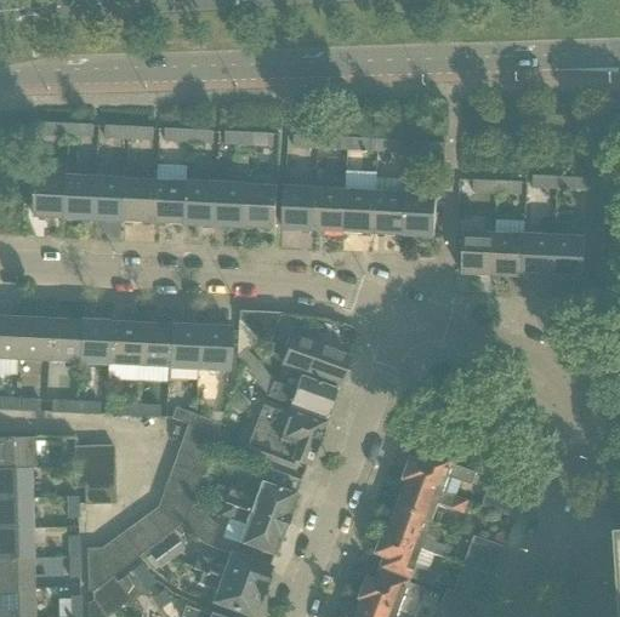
[(46,133),(70,135),(70,123),(46,121),(46,133)]
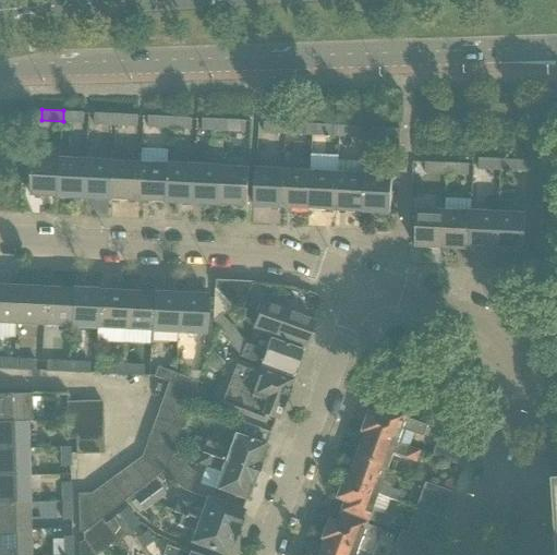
[(63,110),(63,121),(84,122),(85,111),(63,110)]
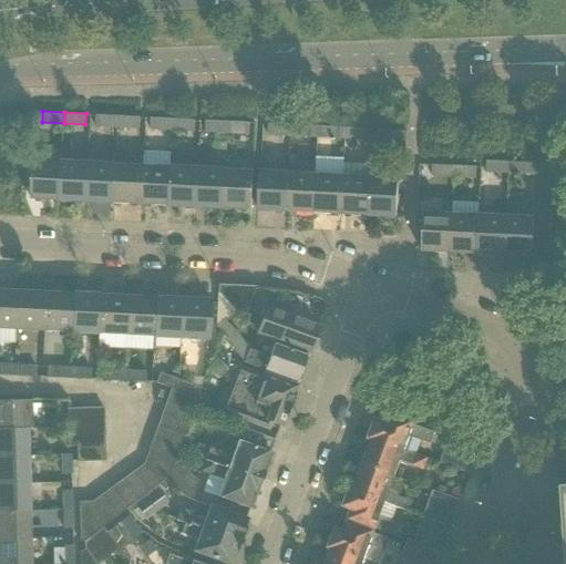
[(98,124),(119,125),(120,115),(98,114),(98,124)]
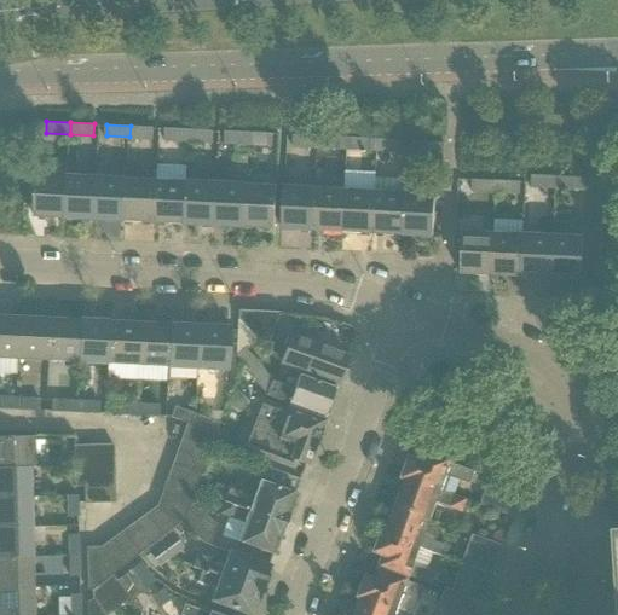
[(131,126),(130,137),(154,138),(155,127),(131,126)]
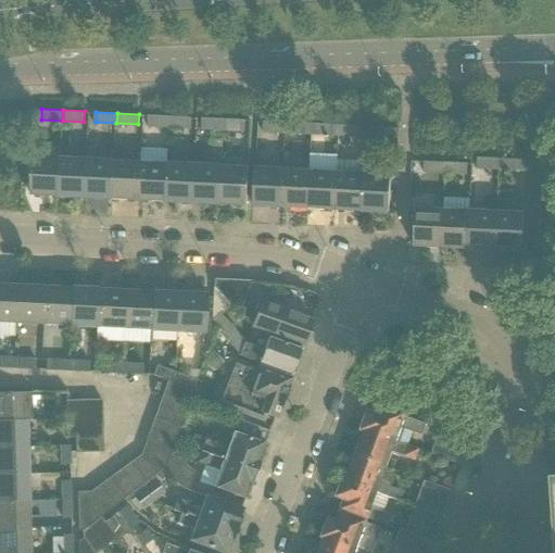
[(149,124),(171,125),(171,115),(149,114),(149,124)]
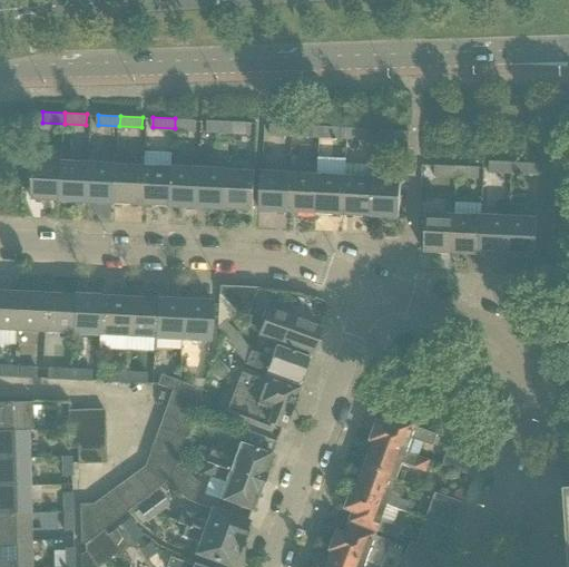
[(175,118),(175,128),(196,129),(197,119),(175,118)]
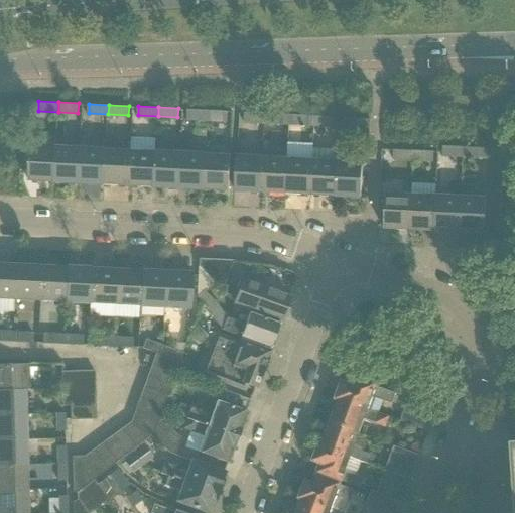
[(188,118),(208,119),(208,110),(188,109),(188,118)]
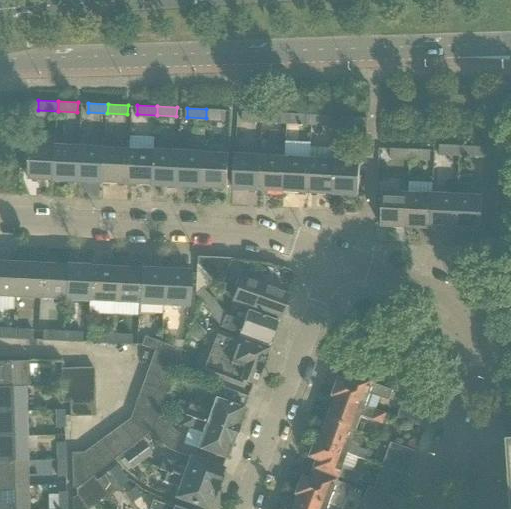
[(206,109),(206,118),(226,119),(227,109),(206,109)]
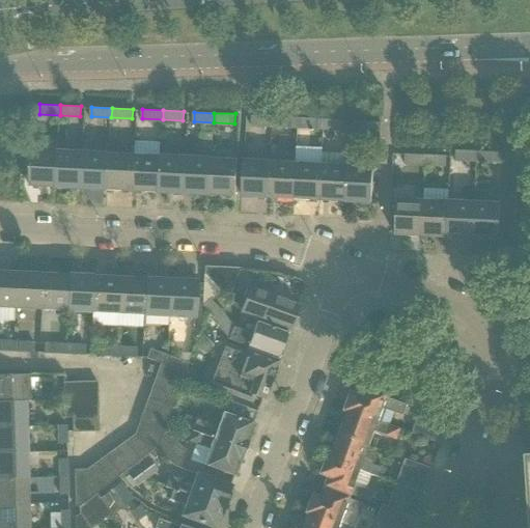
[(252,124),(273,126),(274,115),(252,114),(252,124)]
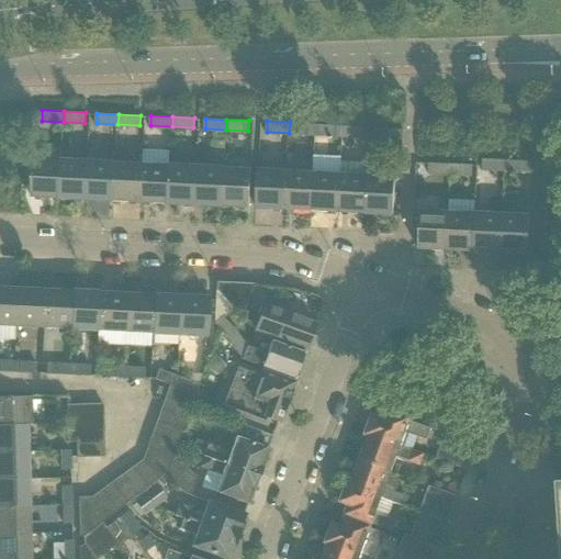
[(290,122),(289,133),(311,134),(311,123),(290,122)]
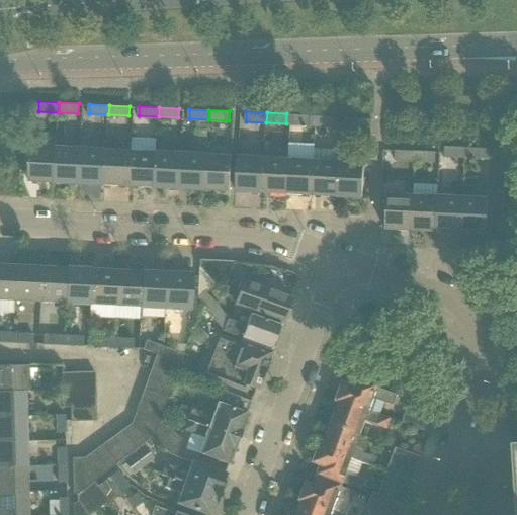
[(296,123),(316,124),(317,115),(296,114),(296,123)]
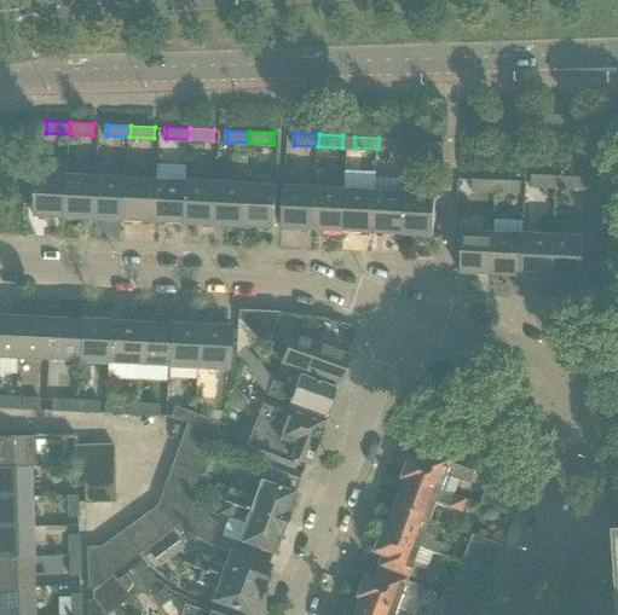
[(379,138),(377,149),(402,150),(403,139),(379,138)]
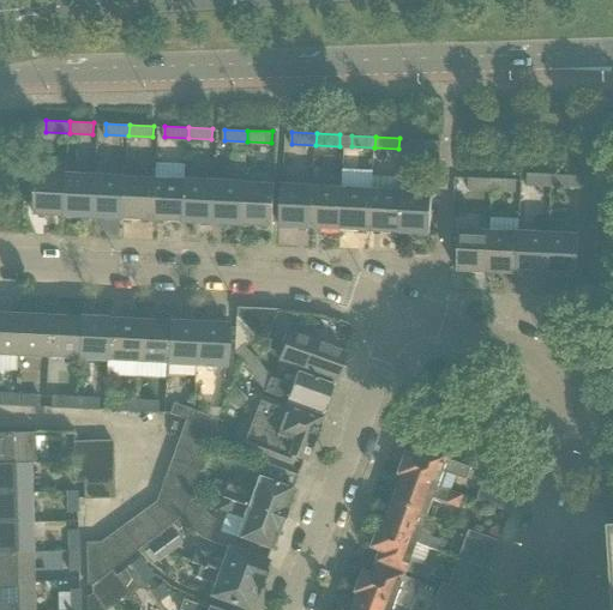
[(426,171),(440,171),(442,139),(410,138),(410,150),(427,150),(426,171)]
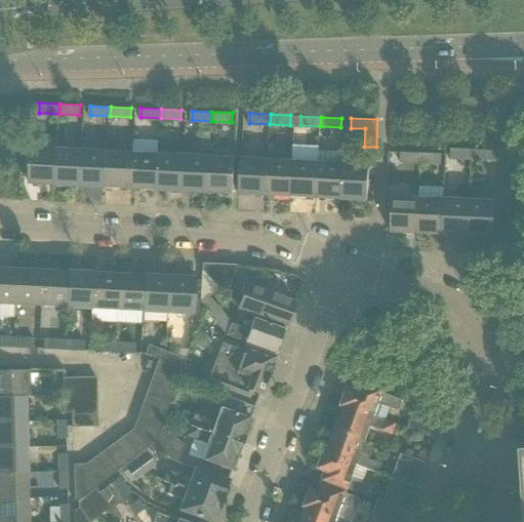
[(198,129),(197,154),(209,154),(210,130),(198,129)]
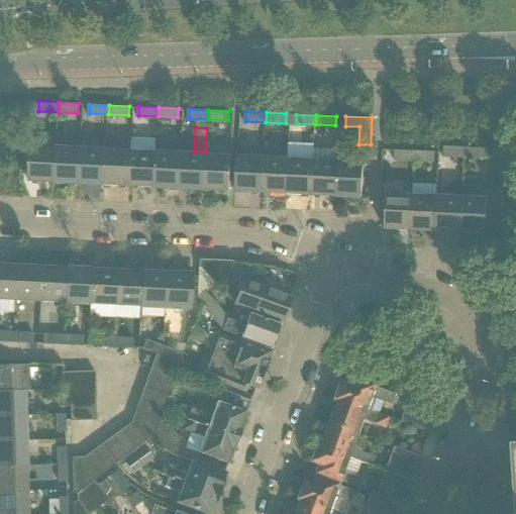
[(289,158),(287,193),(312,194),(314,159),(314,143),(290,141),(289,158)]
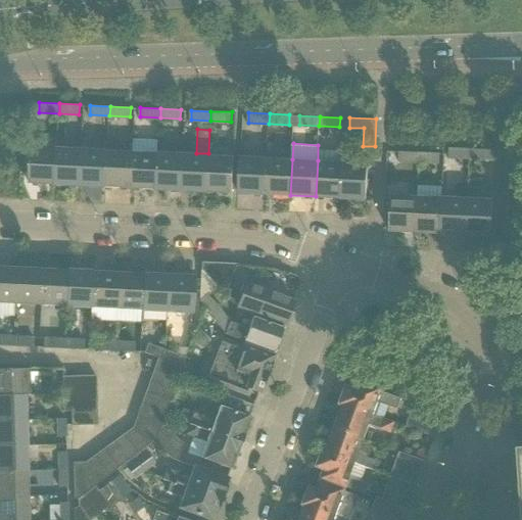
[(30,182),(55,183),(57,148),(32,147),(30,182)]
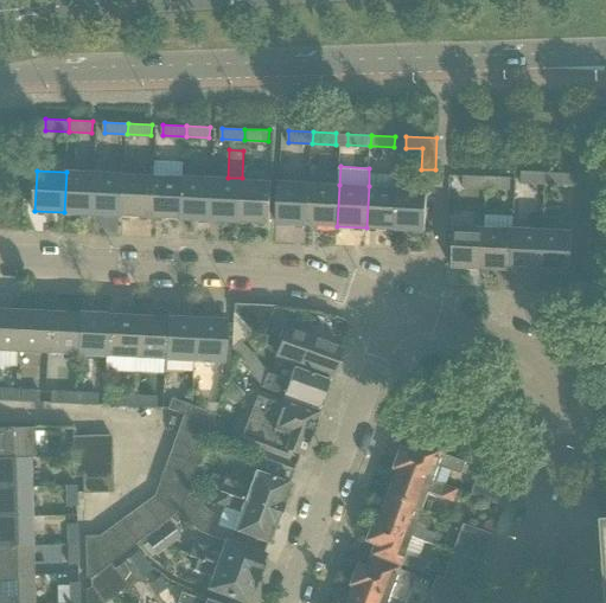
[(522,181),(546,183),(546,172),(522,171),(522,181)]
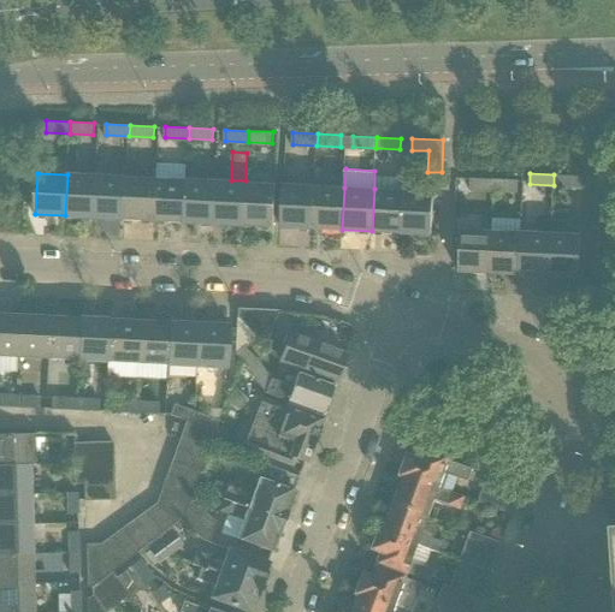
[(65,215),(95,217),(98,176),(67,174),(65,215)]
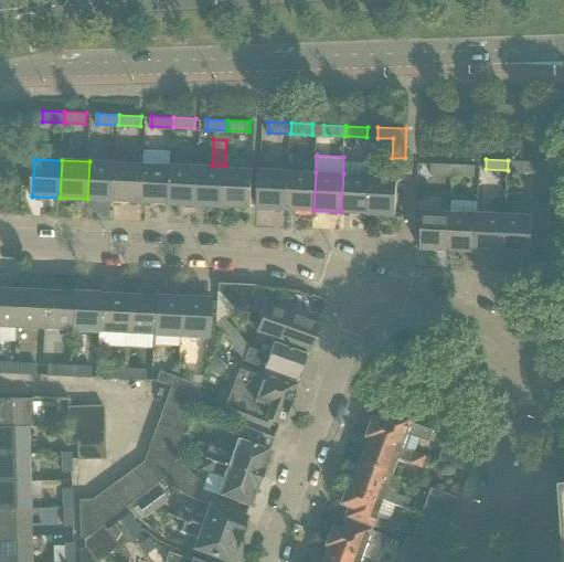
[(508,160),(508,170),(541,172),(541,161),(508,160)]
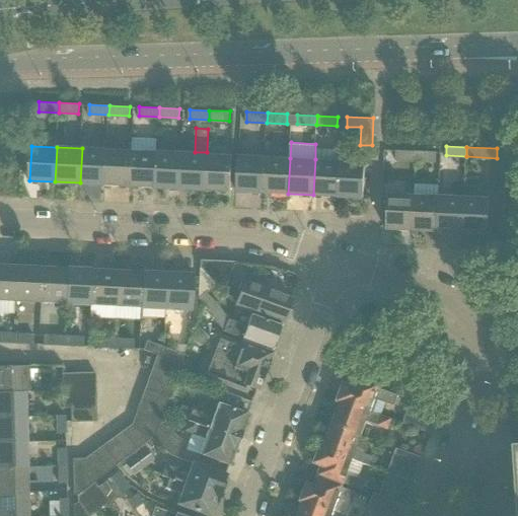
[(80,182),(105,185),(106,149),(82,148),(80,182)]
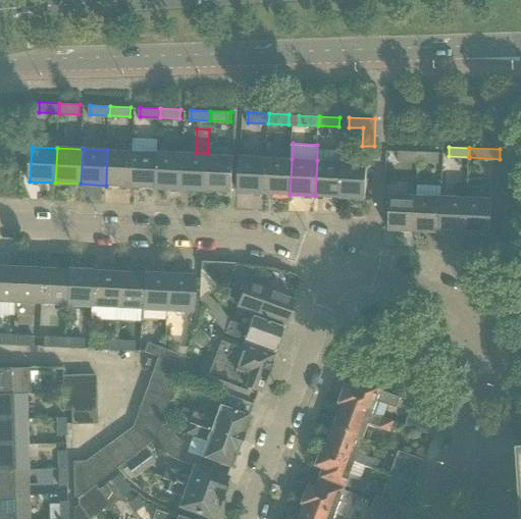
[(106,186),(131,187),(133,151),(107,150),(106,186)]
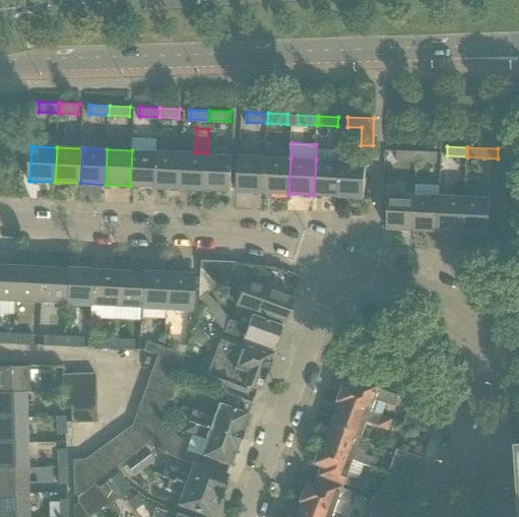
[(397,159),(416,160),(416,150),(397,149),(397,159)]
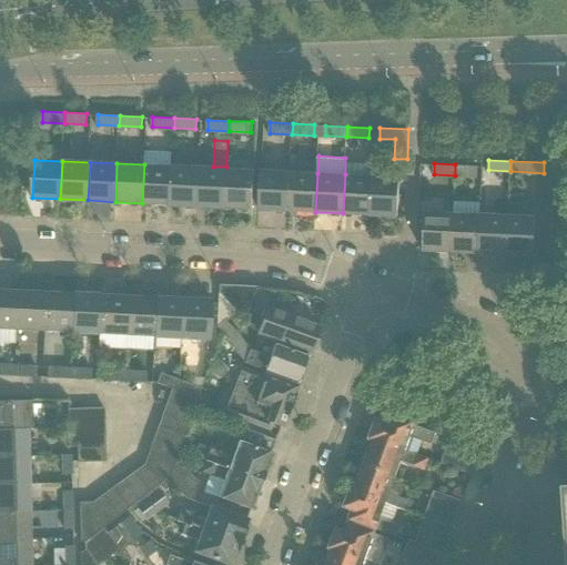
[(142,203),(170,204),(172,167),(144,164),(142,203)]
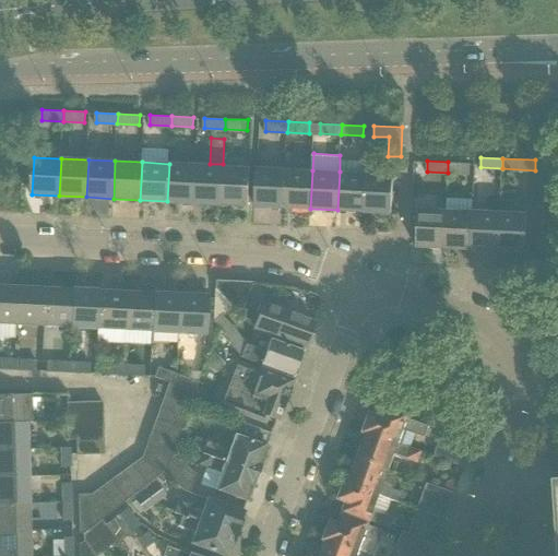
[(448,162),(448,173),(470,174),(470,163),(448,162)]
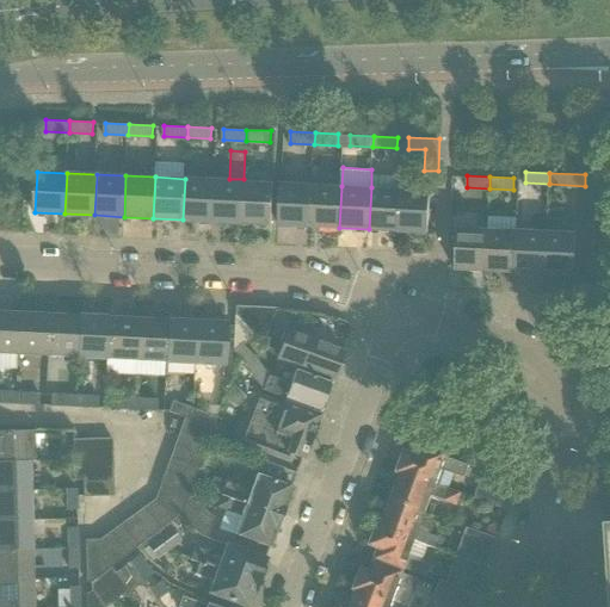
[(183,220),(213,221),(215,180),(185,179),(183,220)]
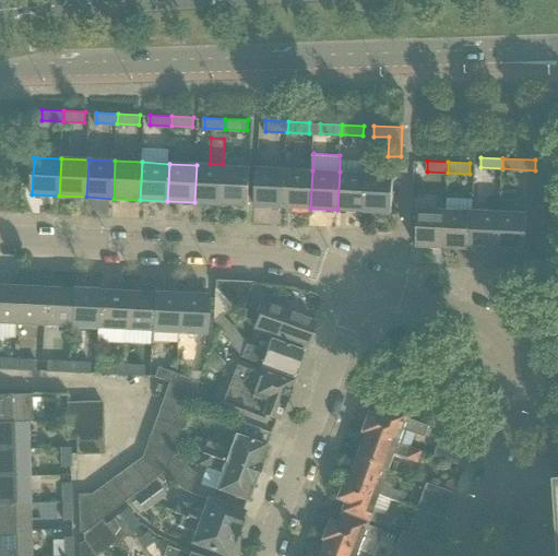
[(194,202),(222,203),(223,166),(197,165),(194,202)]
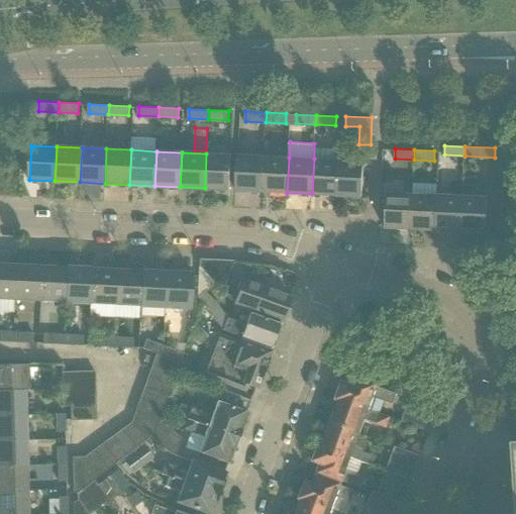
[(206,153),(205,188),(230,190),(232,155),(206,153)]
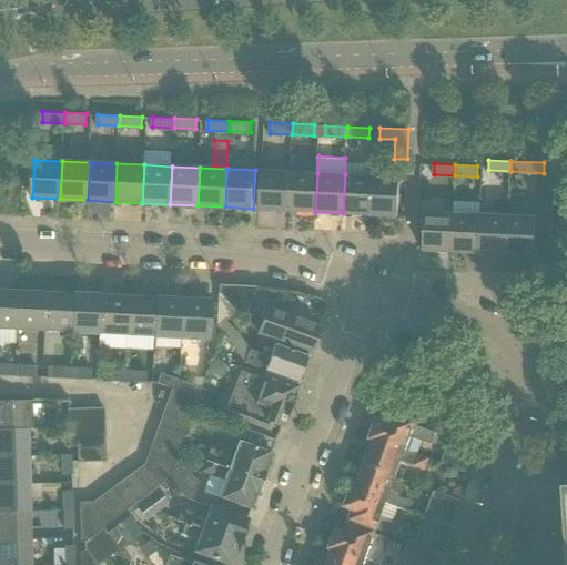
[(260,209),(289,210),(290,172),(262,171),(260,209)]
